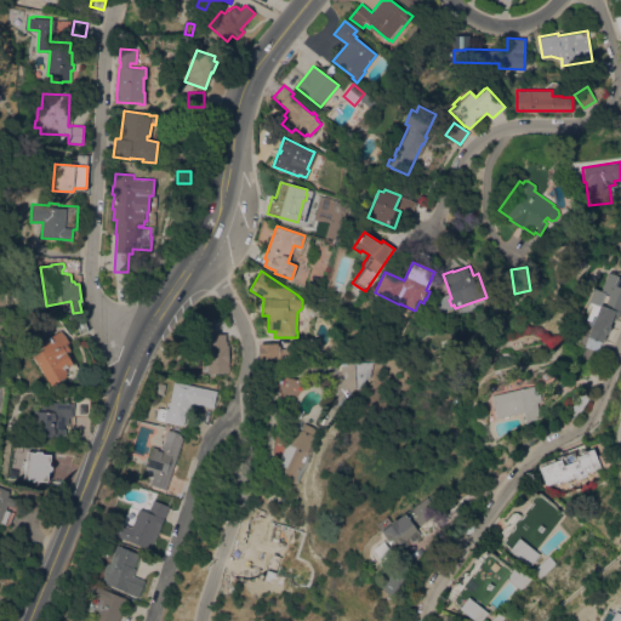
[(132,284),(134,272),(149,273),(148,281),(143,285),(132,284)]
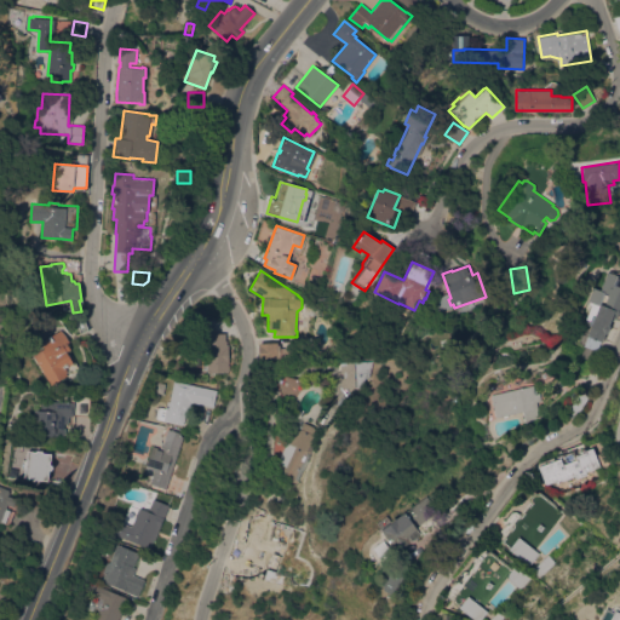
[(591,303),(587,302),(592,287),(600,291),(606,271),(619,276),(615,286),(619,287),(619,314),(618,313),(616,317),(612,315),(608,325),(609,326),(607,333),(604,333),(602,342),(587,336),(585,334),(590,325),(587,323),(589,320),(585,317),(591,303)]
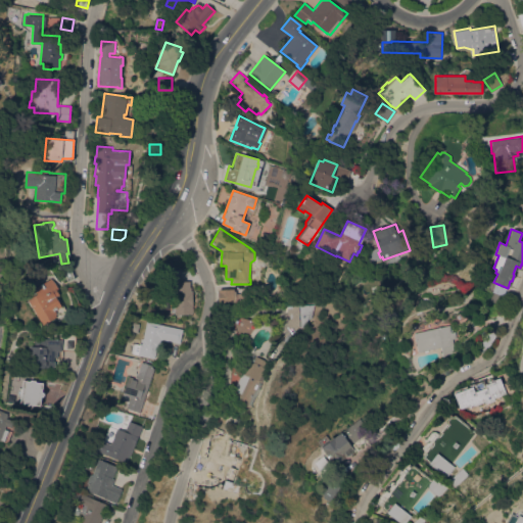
[(273,236),(269,250),(257,246),(258,242),(256,242),(257,239),(257,238),(259,231),(273,236)]
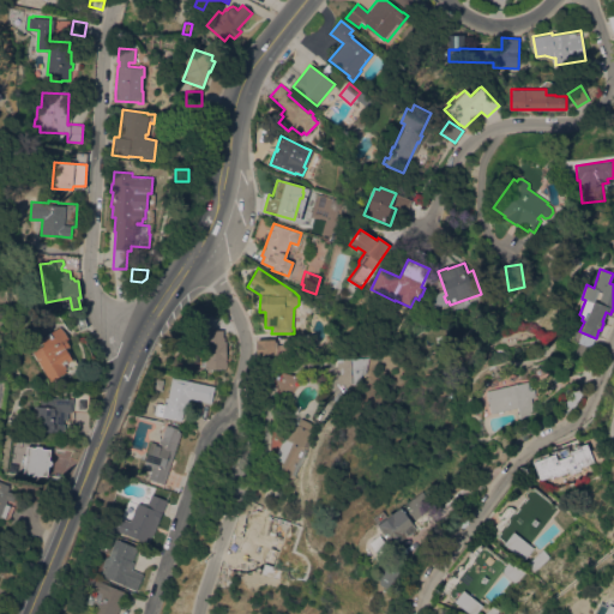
[(227,365),(206,366),(202,366),(202,360),(205,360),(205,331),(196,331),(194,317),(212,315),(212,330),(223,330),(223,337),(224,337),(224,341),(227,341),(227,365)]
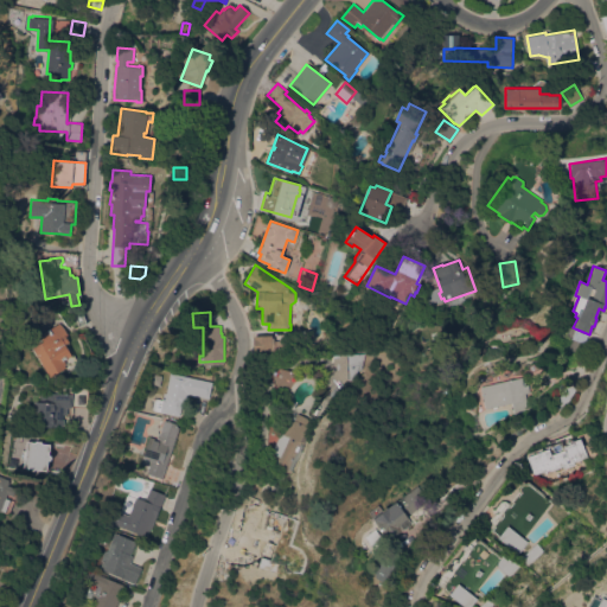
[(32,347),(42,342),(39,336),(59,323),(62,326),(62,325),(68,334),(65,336),(69,343),(65,345),(71,356),(64,360),(66,364),(64,365),(65,366),(50,376),(32,347)]
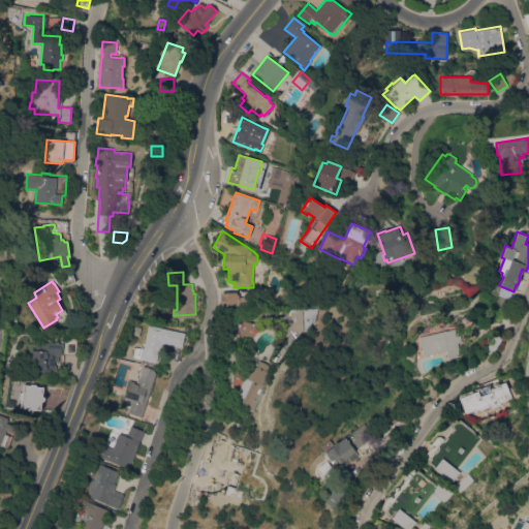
[(383,288),(385,297),(378,299),(375,290),(383,288)]
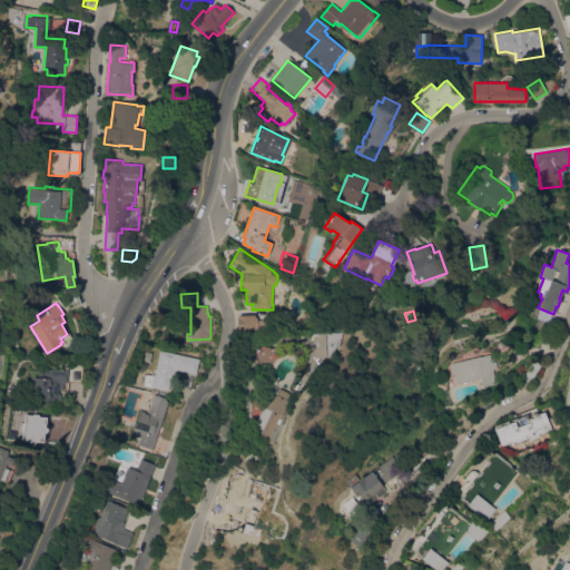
[(257,314),(258,331),(238,332),(237,315),(257,314)]
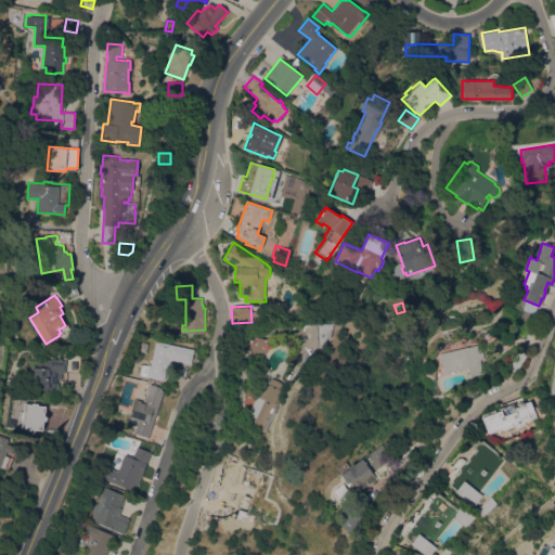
[(305,347),(304,324),(334,323),(331,338),(327,338),(323,347),(305,347)]
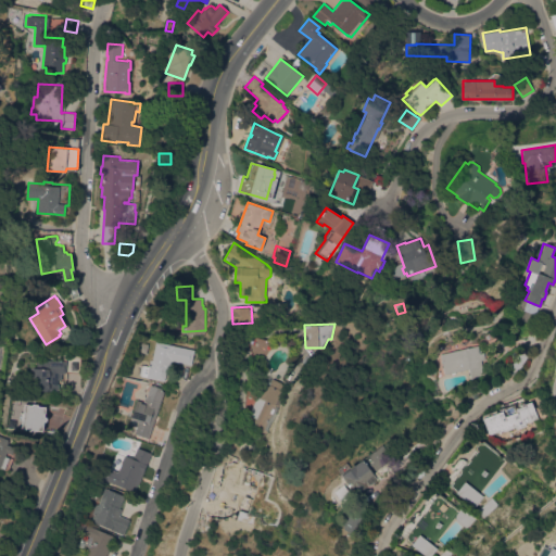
[(258,358),(272,344),(258,332),(244,346),(258,358)]
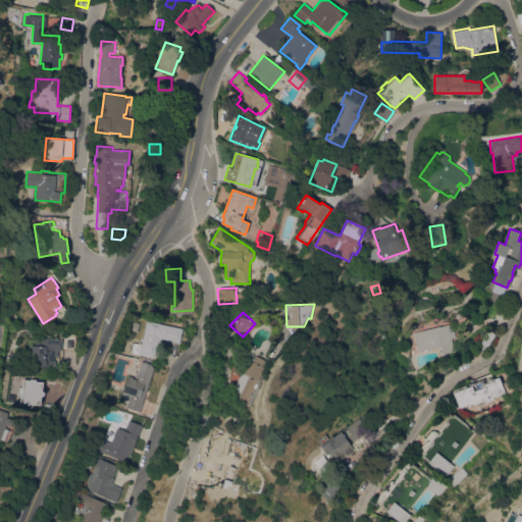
[(183,328),(179,343),(161,338),(159,348),(158,348),(157,352),(156,352),(154,358),(138,354),(132,353),(133,352),(131,352),(133,343),(134,343),(139,344),(141,336),(143,337),(146,320),(183,328)]
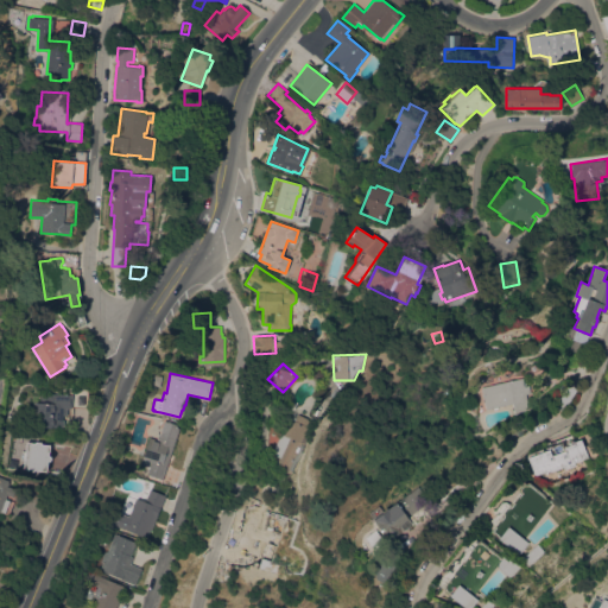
[(160,386),(151,384),(153,374),(162,375),(160,386)]
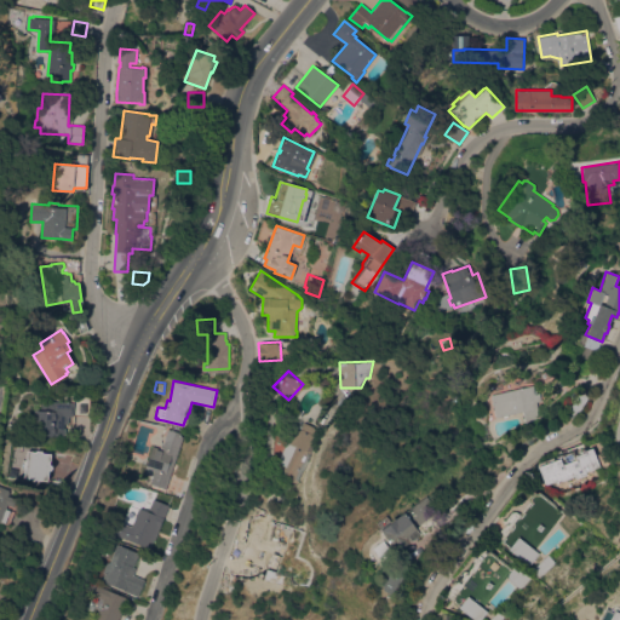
[(533,385),(534,394),(539,392),(541,401),(537,402),(539,417),(527,424),(523,412),(497,418),(491,395),(533,385)]
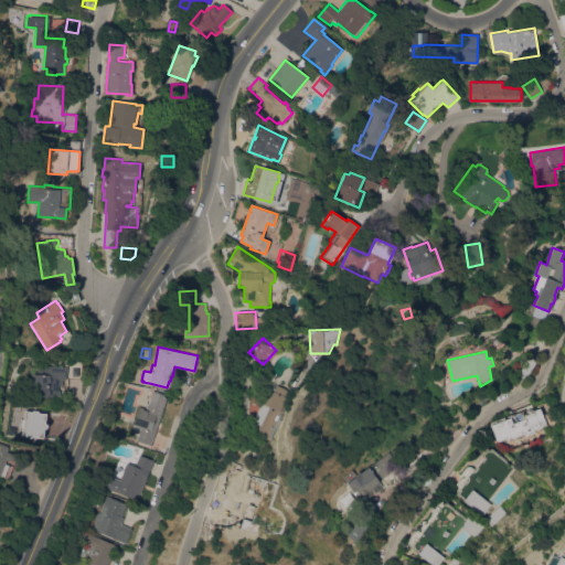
[(530,353),(535,356),(522,381),(516,377),(530,353)]
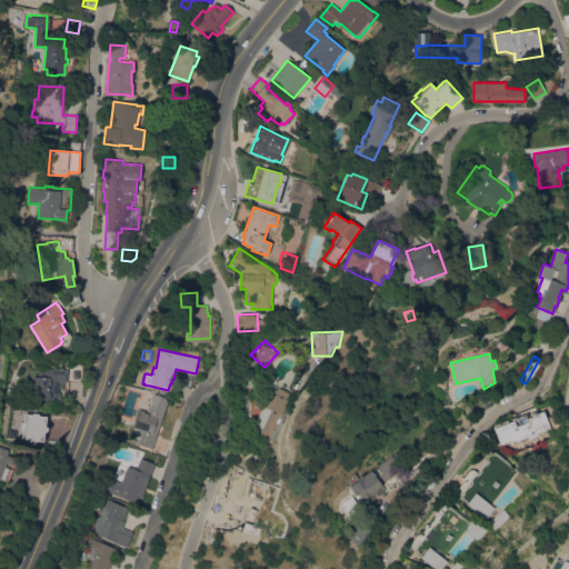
[(67,369),(67,362),(83,363),(81,381),(67,380),(67,382),(63,381),(62,389),(59,389),(58,400),(31,398),(32,385),(30,385),(31,376),(30,376),(31,370),(36,370),(36,368),(67,369)]
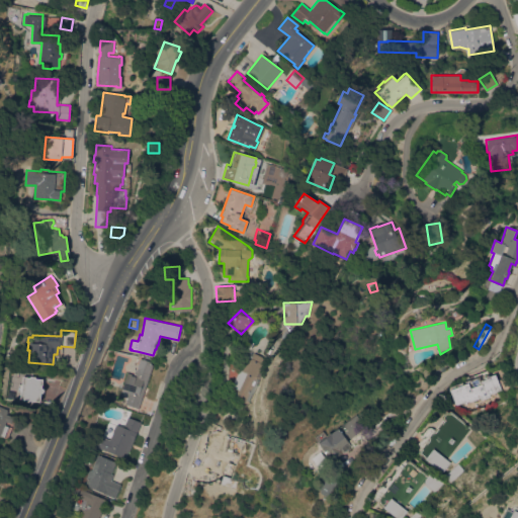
[(255,386),(256,387),(254,392),(253,392),(246,408),(242,407),(244,403),(234,399),(236,396),(237,389),(232,386),(240,369),(239,369),(245,357),(250,359),(254,352),(265,358),(262,364),(265,365),(259,377),(260,378),(255,386)]
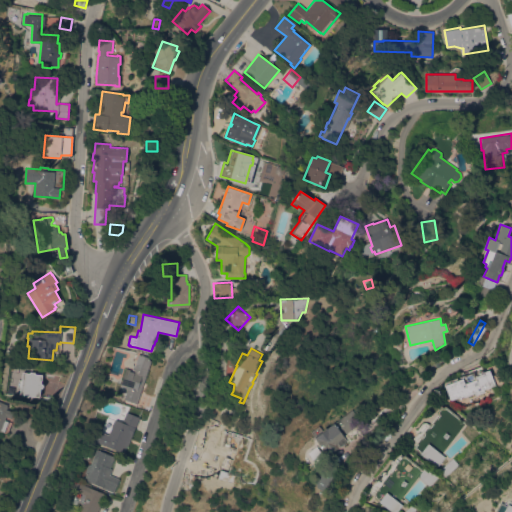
[(137,404),(124,399),(127,389),(119,386),(125,368),(133,370),(133,369),(132,369),(133,365),(134,366),(138,354),(148,357),(151,361),(137,404)]
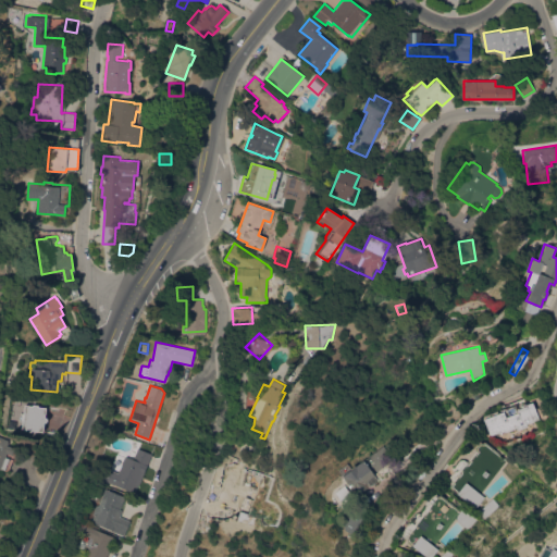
[(499,407),(499,406),(504,404),(504,405),(523,397),(524,401),(530,399),(537,419),(527,423),(527,425),(517,430),(516,428),(504,432),(504,431),(498,433),(497,432),(490,435),(483,419),(484,419),(484,417),(497,411),(497,413),(500,411),(499,407)]
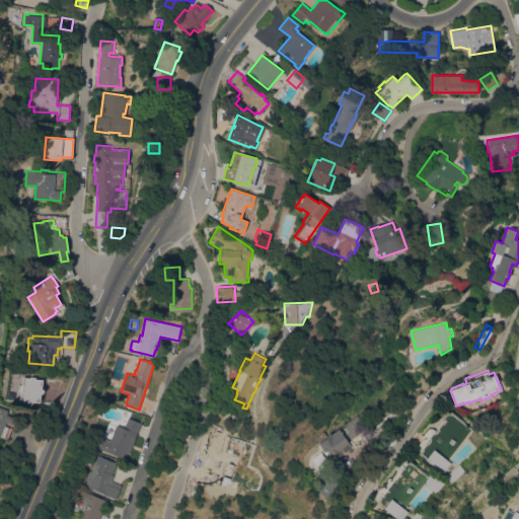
[(21,391),(18,390),(19,385),(22,386),(23,377),(30,378),(30,376),(35,377),(35,378),(43,379),(42,389),(44,389),(44,391),(44,393),(43,393),(42,393),(40,402),(32,401),(32,402),(27,401),(27,400),(20,399),(21,391)]
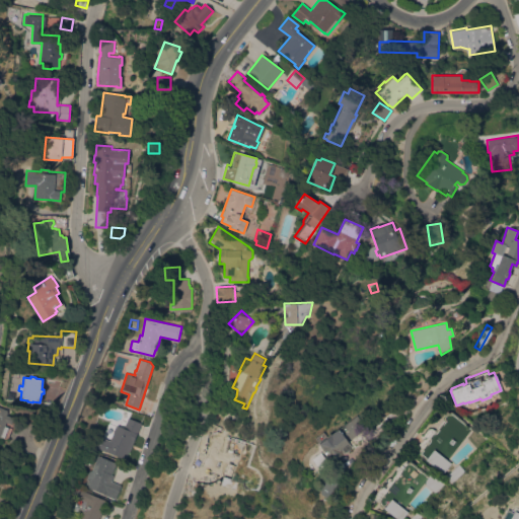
[(0,406),(8,410),(7,412),(8,412),(7,415),(14,418),(11,424),(6,422),(5,426),(8,427),(4,438),(0,436),(0,406)]
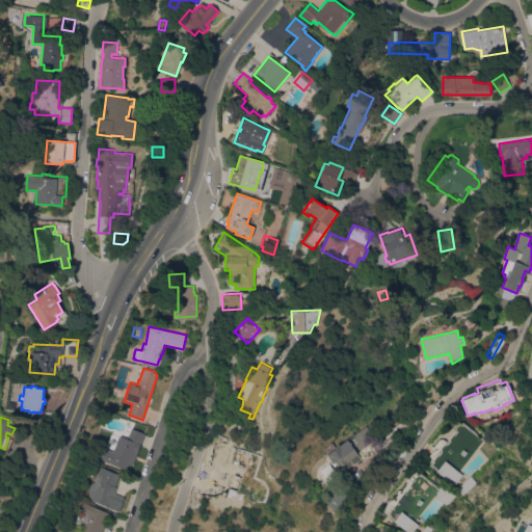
[(482,440),(450,481),(427,463),(428,461),(426,460),(434,449),(436,450),(444,441),(447,443),(455,431),(454,430),(454,428),(456,425),(458,424),(461,424),(482,440)]
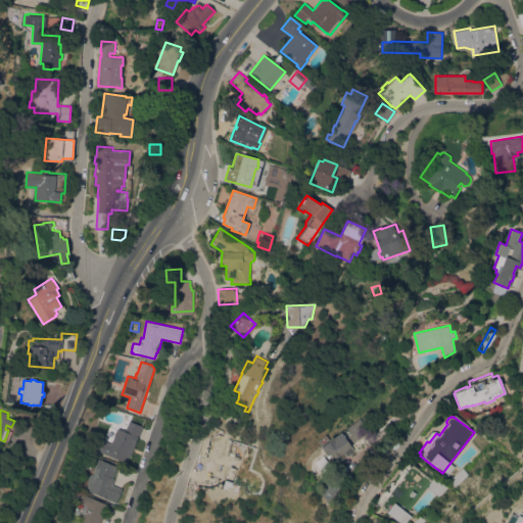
[(369,431),(350,445),(354,452),(334,466),(333,464),(330,465),(327,461),(330,458),(321,445),(328,440),(328,441),(360,418),(369,431)]
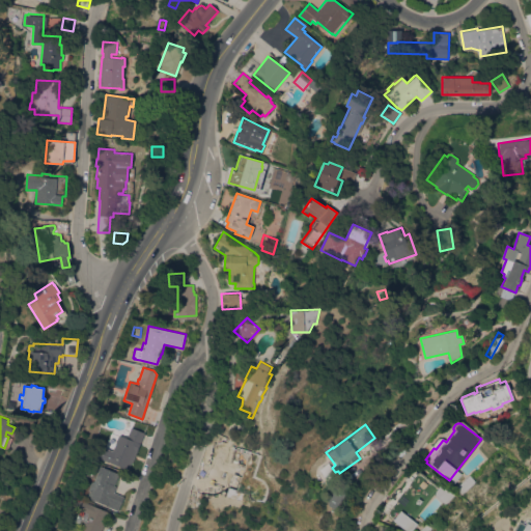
[(141,443),(140,443),(132,464),(131,463),(128,470),(98,457),(102,446),(113,450),(119,435),(127,438),(131,427),(145,432),(141,443)]
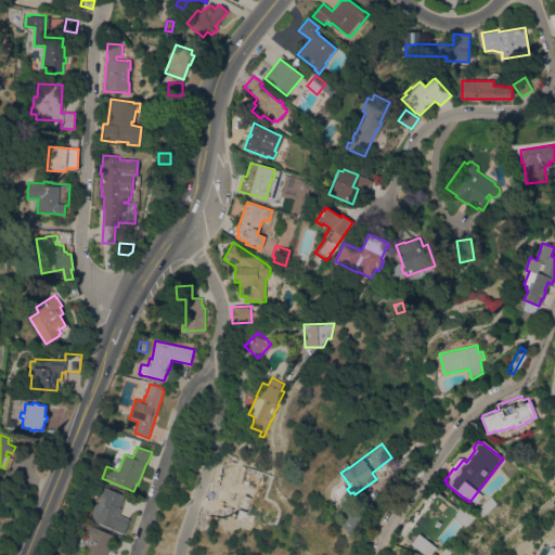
[(234,479),(247,483),(243,494),(253,498),(247,513),(237,508),(232,511),(230,511),(227,510),(224,506),(223,504),(222,503),(222,500),(223,498),(224,495),(226,493),(228,492),(230,491),(234,479)]
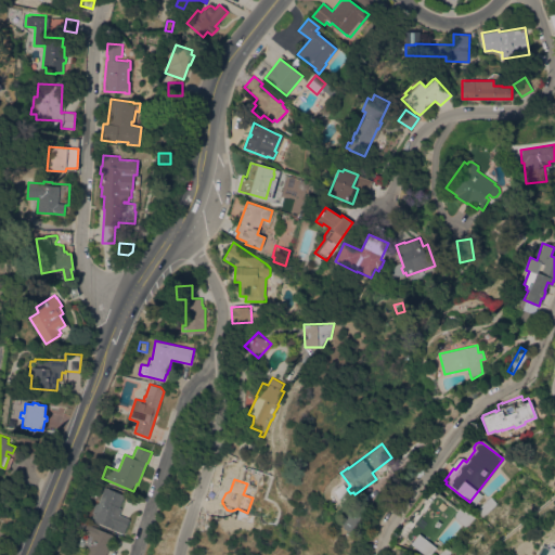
[(351,495),(341,502),(333,490),(343,483),(351,495)]
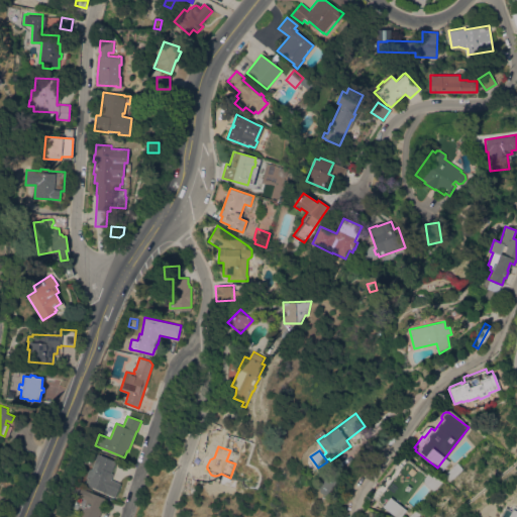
[(85,477),(89,468),(91,469),(98,453),(116,460),(111,473),(113,474),(111,480),(121,483),(115,497),(102,492),(103,491),(85,483),(87,478),(85,477)]
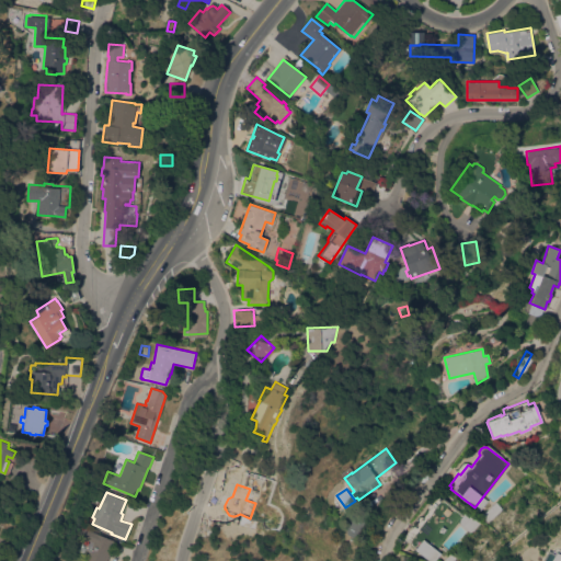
[(438,552),(431,560),(428,560),(413,549),(408,544),(408,542),(403,538),(405,534),(409,530),(413,525),(416,527),(418,526),(416,525),(421,518),(423,521),(430,512),(427,511),(430,506),(433,501),(438,497),(457,512),(460,515),(465,511),(478,521),(468,533),(458,524),(434,549),(438,552)]
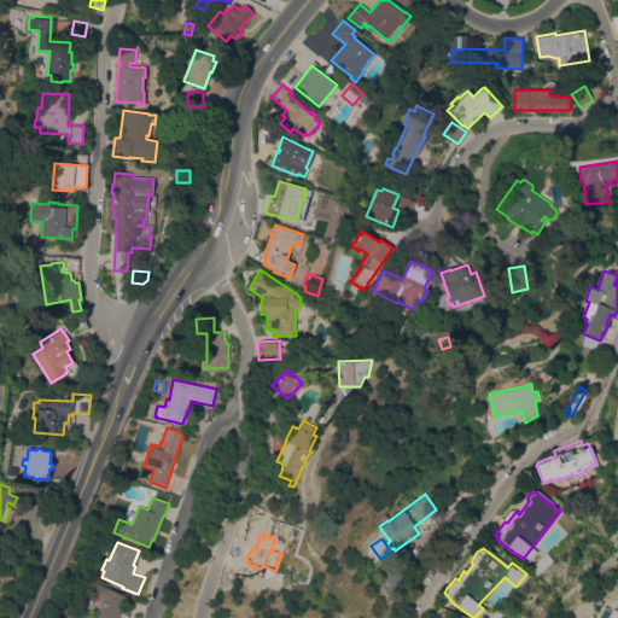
[(408,563),(403,569),(395,561),(400,555),(408,563)]
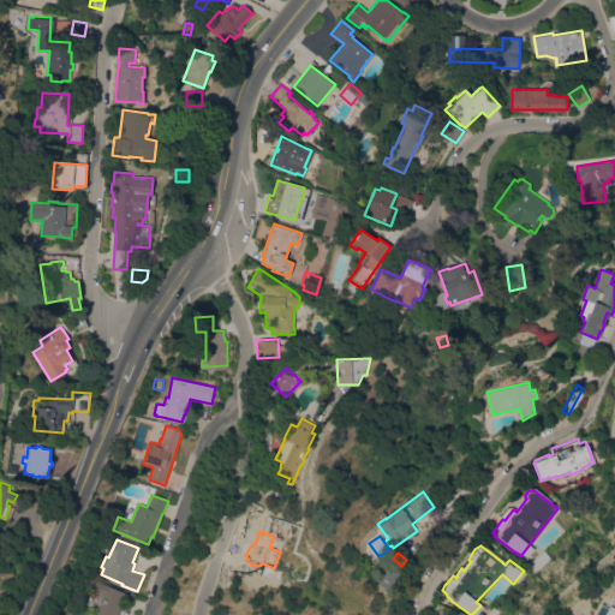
[(389,585),(382,580),(389,568),(398,573),(389,585)]
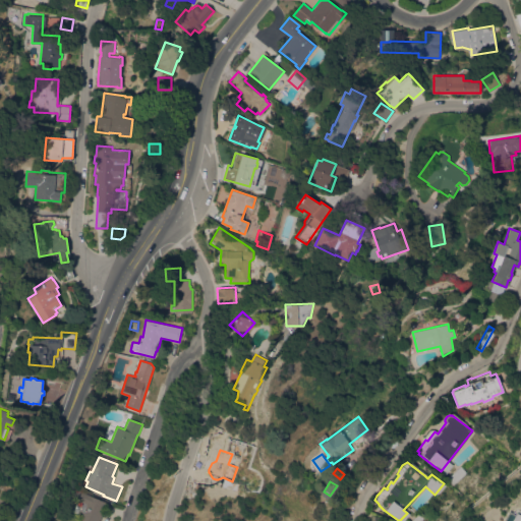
[(100,520),(78,520),(87,504),(73,499),(76,490),(107,503),(105,508),(103,507),(101,512),(103,513),(100,520)]
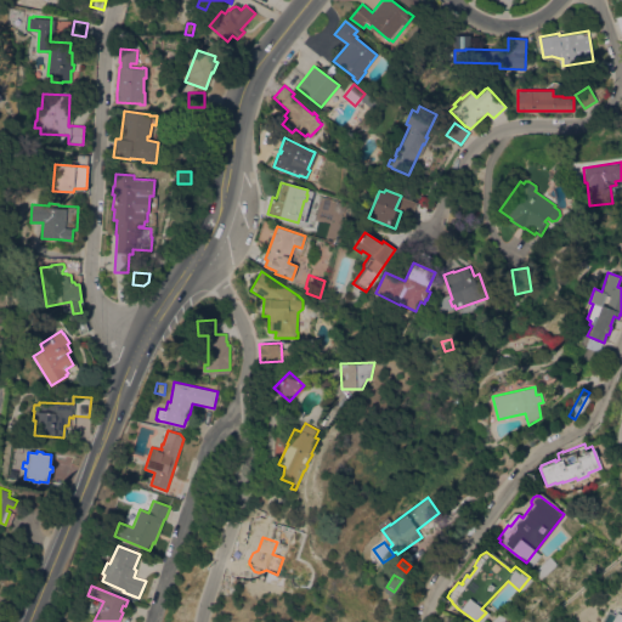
[(621,621),(621,608),(618,616),(611,612),(606,621),(621,621)]
